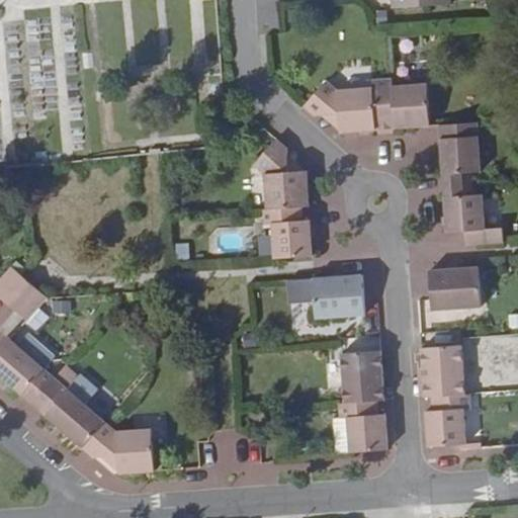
[(391,0),(392,9),(452,4),(451,0),(391,0)]
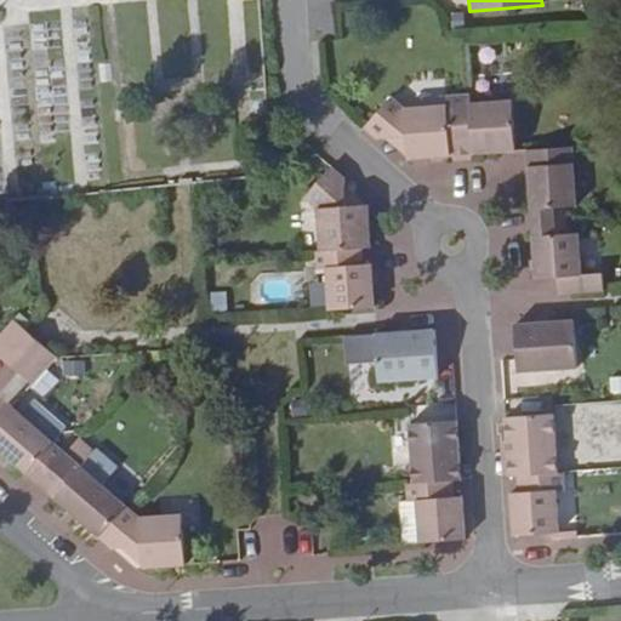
[(471,95),(446,97),(448,104),(451,157),(516,152),(513,100),(472,103),(471,95)]
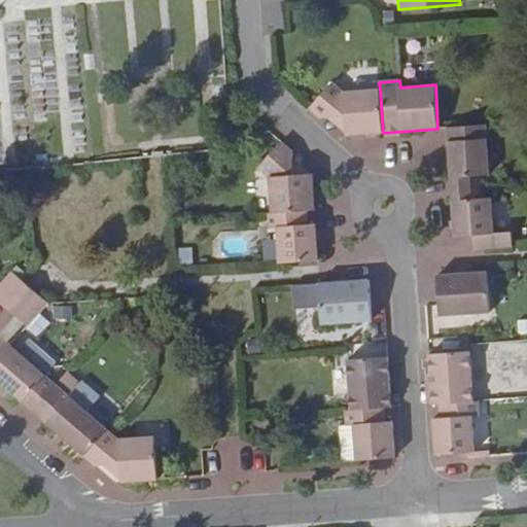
[(334,81),(310,108),(321,119),(327,118),(345,116),(346,135),(364,134),(383,133),(380,89),(344,92),(334,81)]
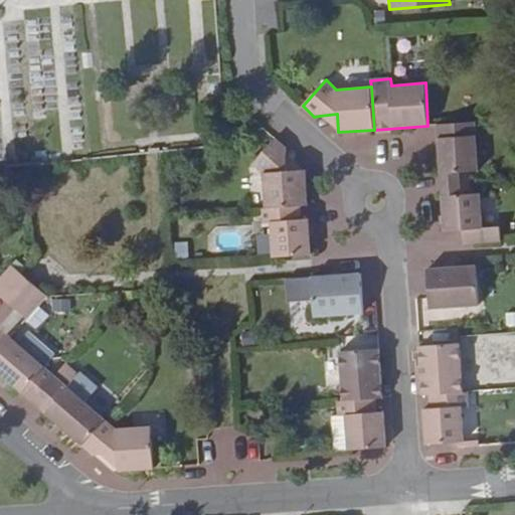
[(337,114),(320,116),(338,132),(337,114)]
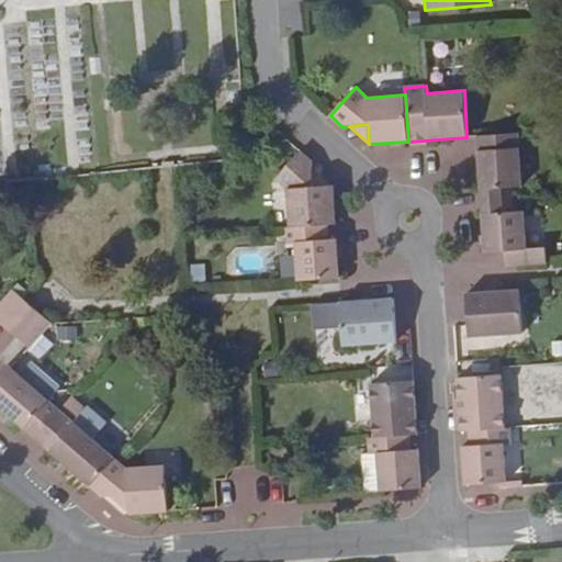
[(518,134),(478,136),(480,167),(481,190),(503,189),(523,187),(521,148),(519,148),(518,134)]
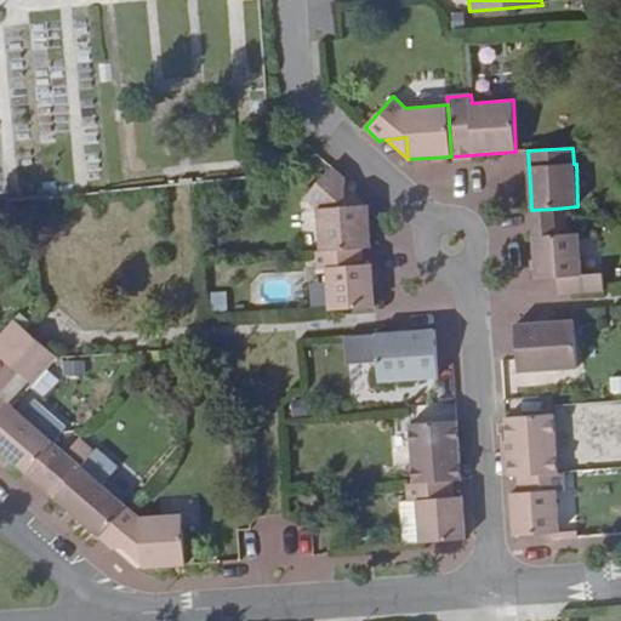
[(331,166),(303,198),(317,209),(320,251),(364,249),(371,248),(370,223),(368,205),(345,206),(345,178),(331,166)]
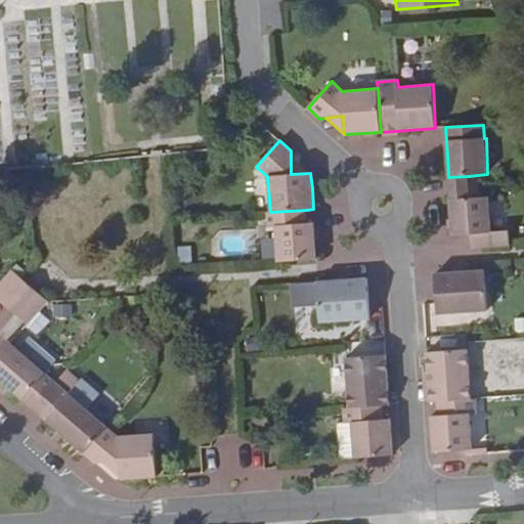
[(309,173),(291,158),(291,174),(309,173)]
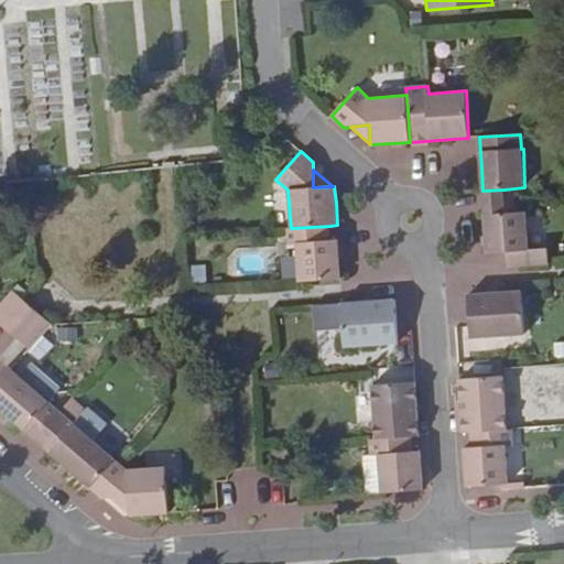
[(505,190),(483,191),(485,215),(507,214),(505,190)]
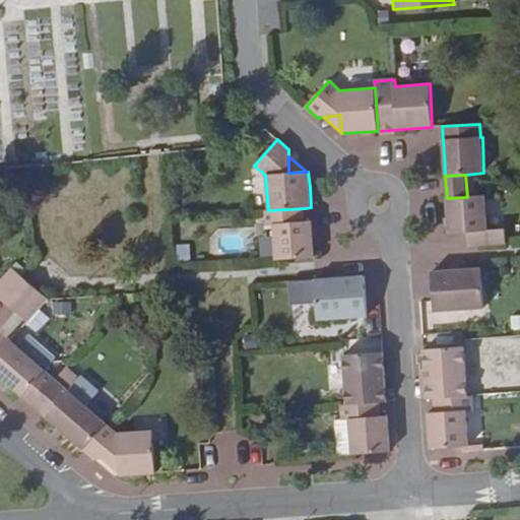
[(467,197),(447,198),(448,219),(449,235),(466,233),(467,247),(506,244),(504,229),(489,231),(485,195),(484,195),(467,197)]
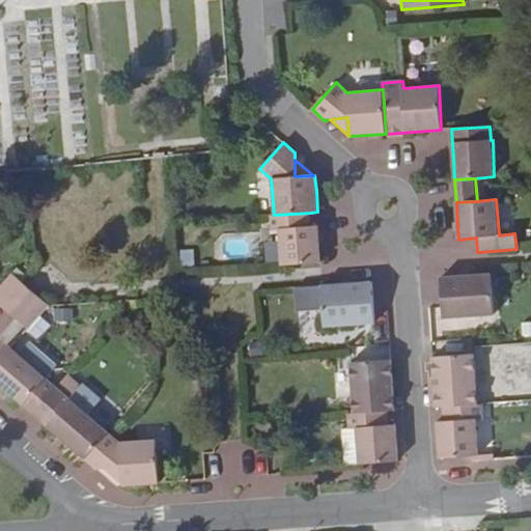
[(274,215),(271,216),(271,230),(278,229),(281,266),(320,262),(319,241),(318,226),(312,226),(311,213),(274,215)]
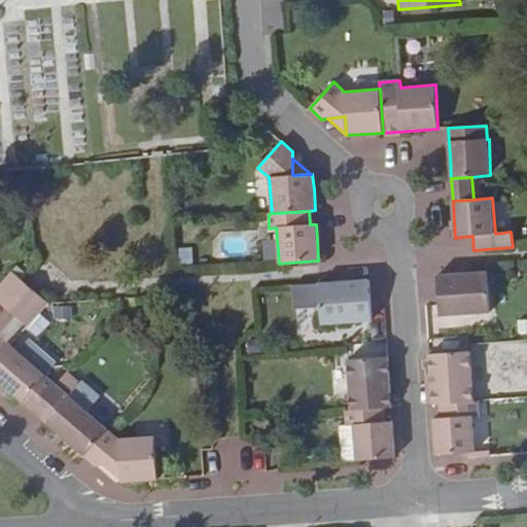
[(11,272),(0,285),(0,302),(4,306),(25,283),(12,273),(11,272)]
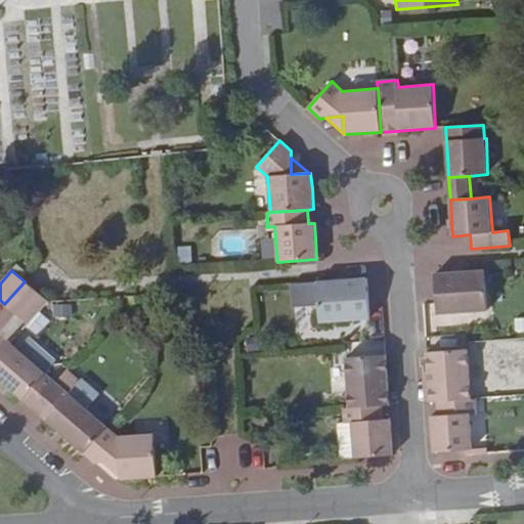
[(462,272),(435,274),(436,304),(437,315),(487,311),(484,270),(462,272)]
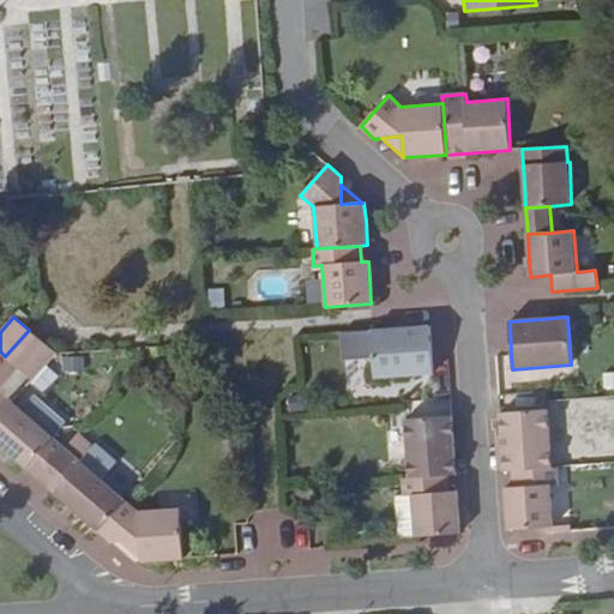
[(398,329),(372,331),(347,332),(349,353),(373,351),(374,379),(433,375),(433,361),(431,326),(398,329)]
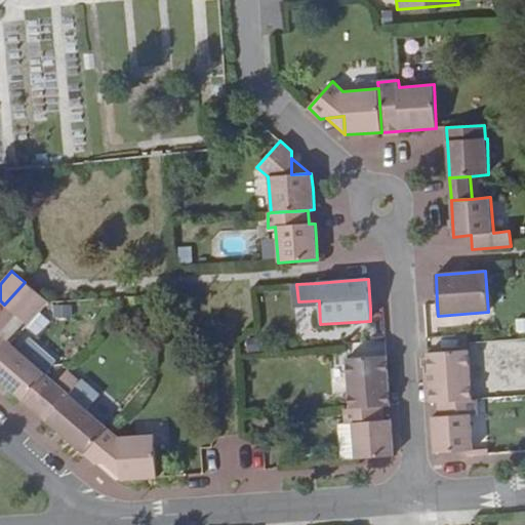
[(31,287),(25,282),(4,305),(9,309),(16,314),(36,291),(31,287)]
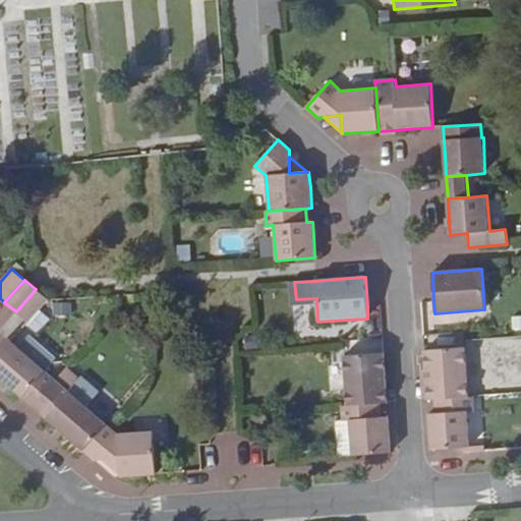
[(47,299),(36,289),(16,311),(29,322),(48,300),(47,299)]
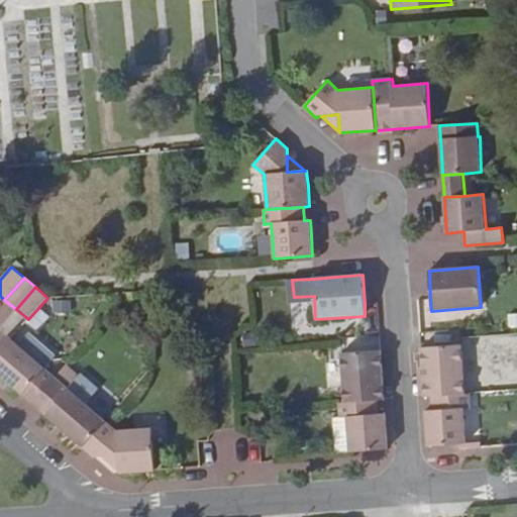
[(44,369),(6,335),(0,342),(0,375),(22,394),(44,369)]
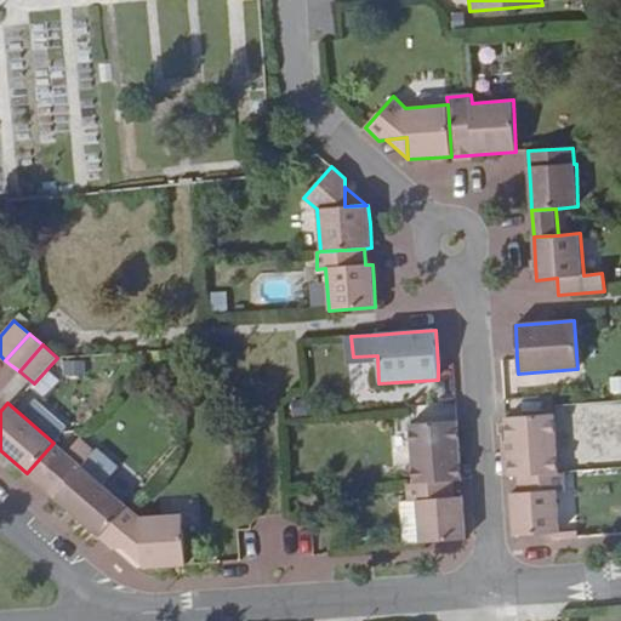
[(554,414),(506,417),(506,423),(507,442),(510,477),(518,477),(558,473),(554,414)]
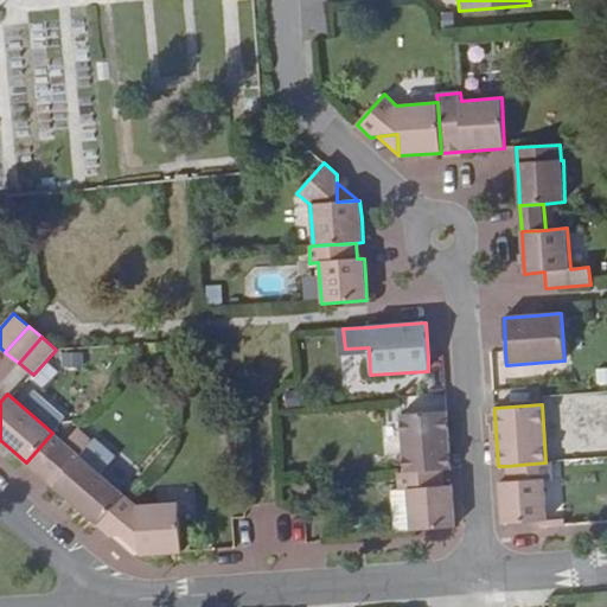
[(447,411),(401,415),(403,473),(442,471),(451,470),(448,435),(447,417),(447,411)]
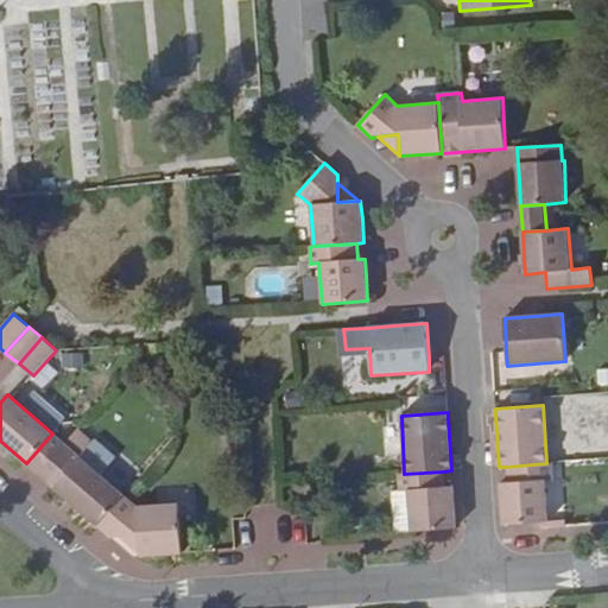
[(52,434),(26,463),(99,526),(125,495),(101,475),(116,456),(95,438),(93,442),(78,428),(65,444),(52,434)]
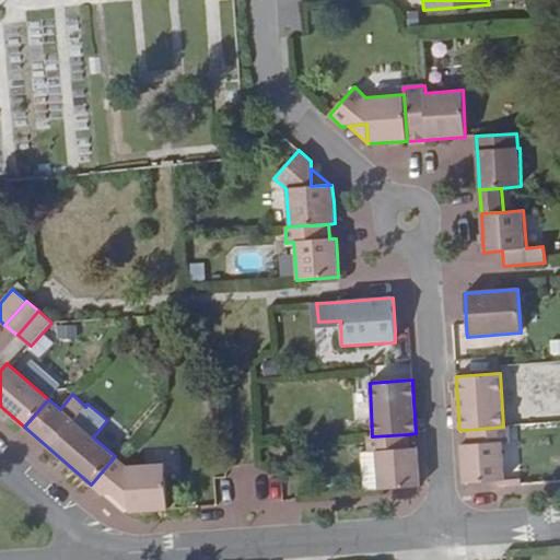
[(503,427),(467,430),(468,444),(461,445),(464,483),(498,481),(505,480),(503,443),(511,443),(510,427),(503,427)]
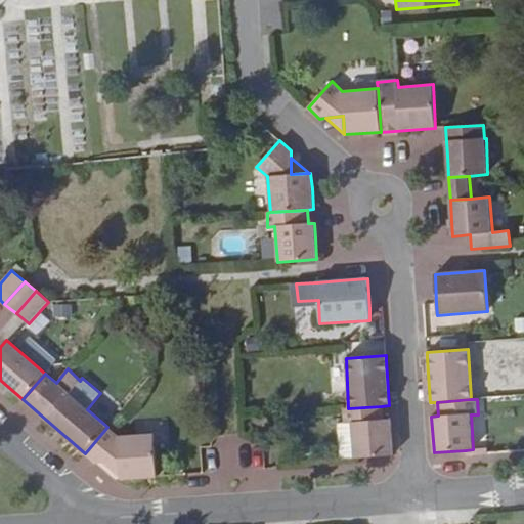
[(348,408),(343,408),(344,424),(351,423),(353,459),(360,457),(393,455),(390,419),(383,420),(382,406),(348,408)]
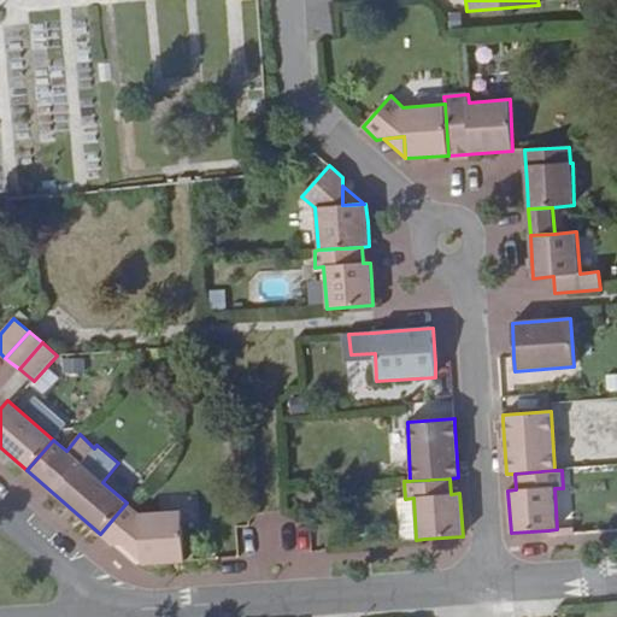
[(405,499),(398,499),(401,540),(416,540),(413,498),(405,499)]
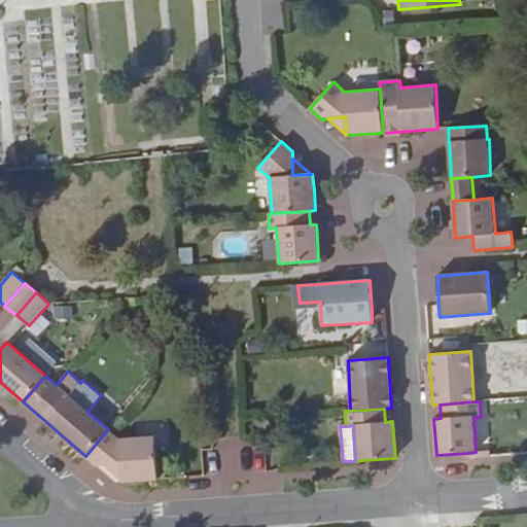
[(119,438),(108,429),(85,456),(97,466),(104,465),(120,463),(121,481),(121,482),(157,480),(154,436),(119,438)]
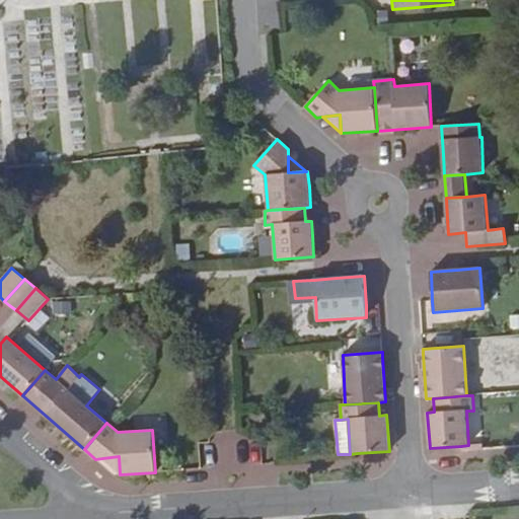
[(119,456),(102,458),(120,473),(119,456)]
